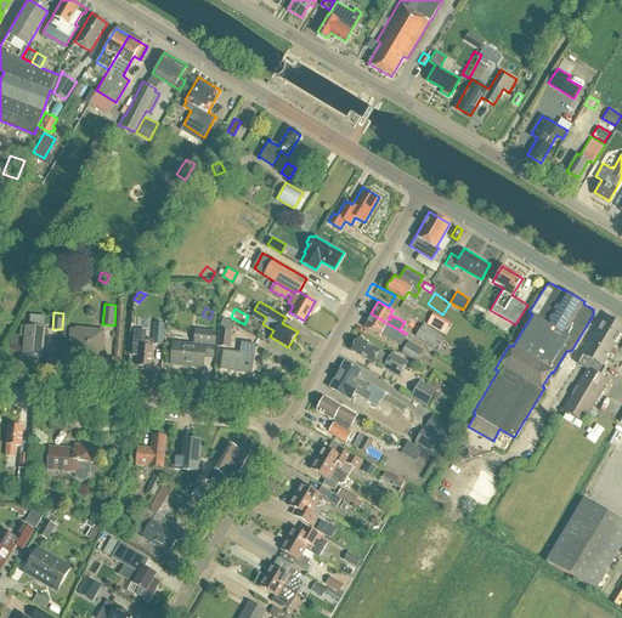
[(371,313),(365,327),(379,334),(380,332),(400,344),(406,334),(371,313)]
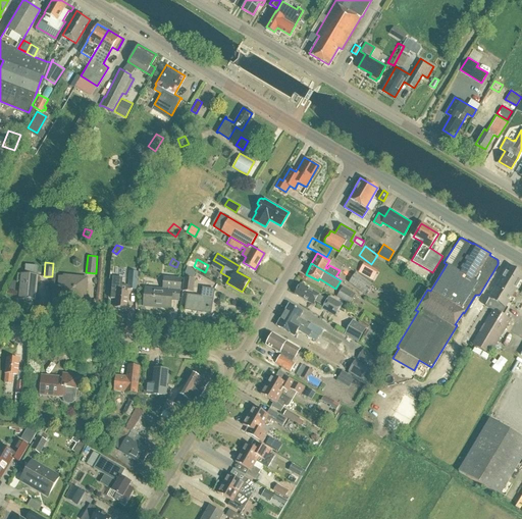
[(193,276),(196,270),(193,268),(187,264),(181,289),(193,291),(196,277),(193,276)]
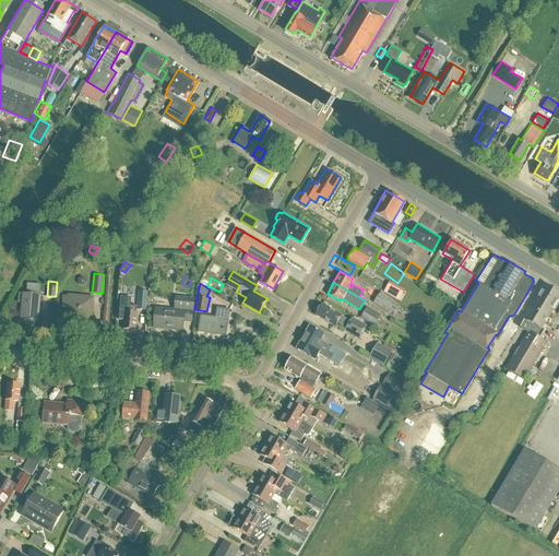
[(558,295),(558,293),(545,284),(520,326),(527,330),(506,367),(524,378),(546,341),(538,336),(543,329),(540,327),(558,295)]
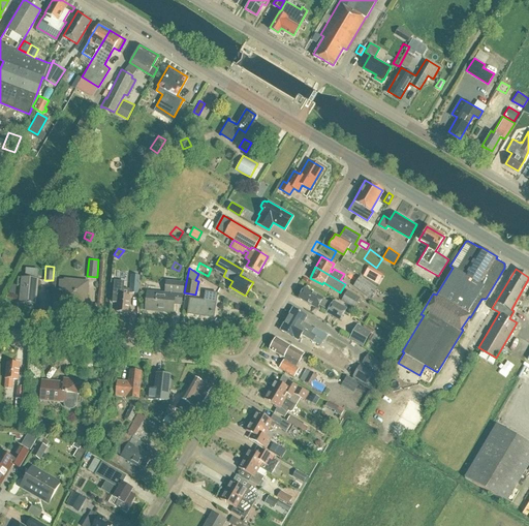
[(210,272),(207,279),(214,282),(217,275),(210,272)]
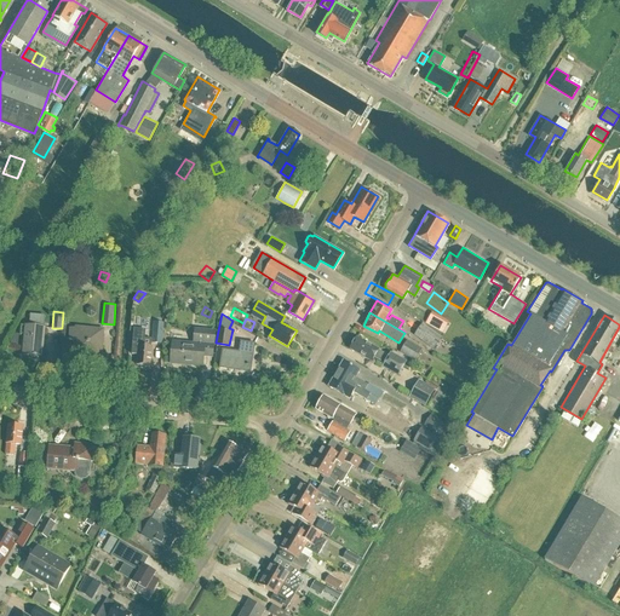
[(151,337),(151,341),(162,341),(164,321),(156,321),(154,321),(153,333),(151,333),(151,337)]
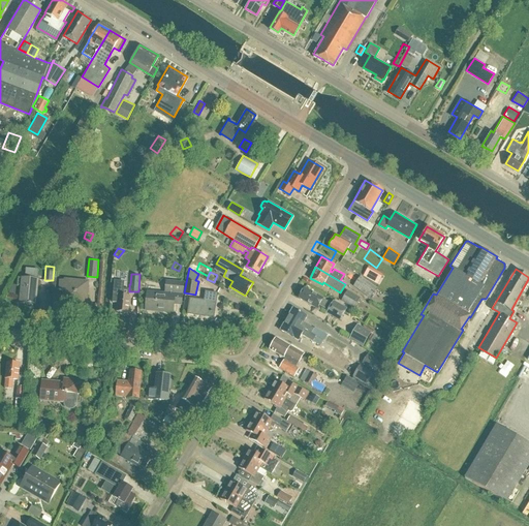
[(377,286),(361,274),(353,284),(370,297),(377,286)]
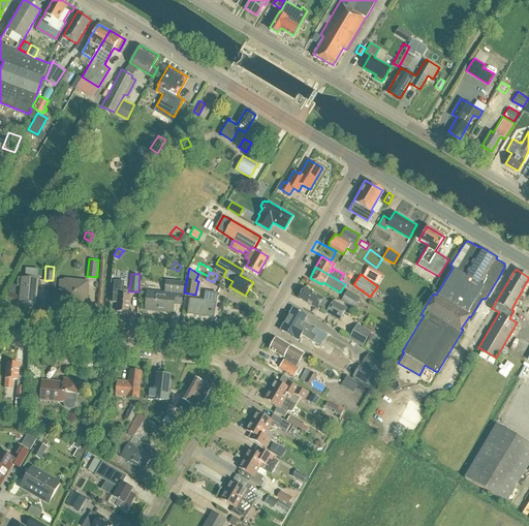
[(21,277),(19,301),(35,303),(37,278),(21,277)]
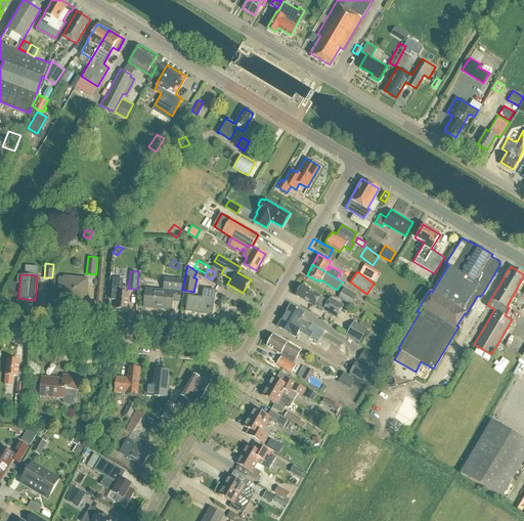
[(62,298),(84,300),(86,278),(64,276),(59,276),(58,287),(63,287),(62,298)]
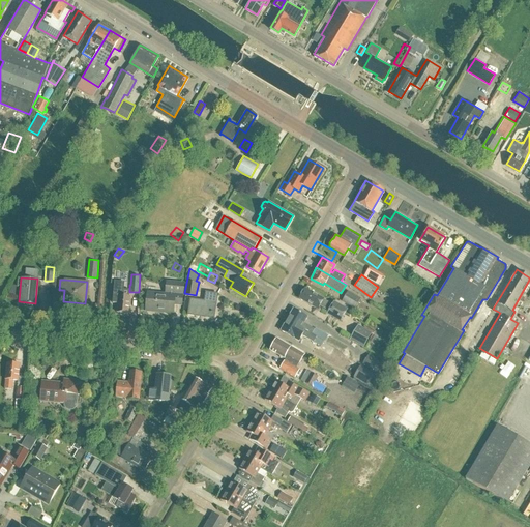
[(115,280),(113,301),(118,301),(117,311),(128,312),(129,295),(128,295),(129,288),(123,288),(124,281),(115,280)]
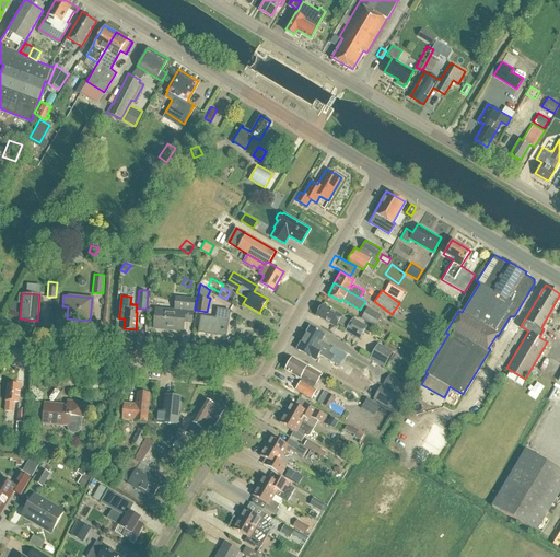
[(153,326),(183,329),(184,321),(191,321),(194,298),(175,297),(174,310),(155,308),(153,326)]
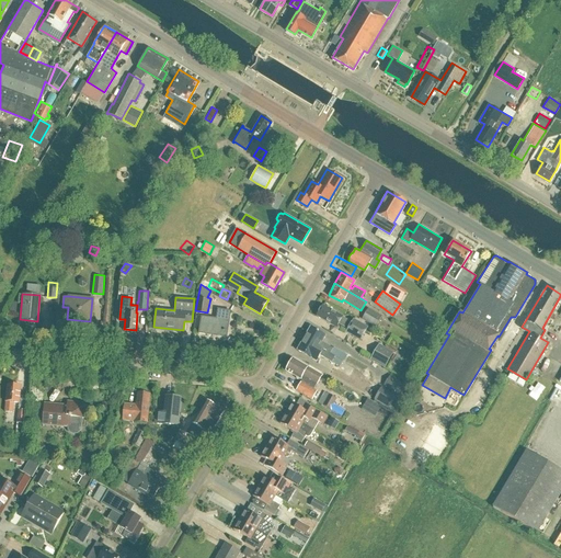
[(231,303),(228,308),(244,318),(248,312),(231,303)]
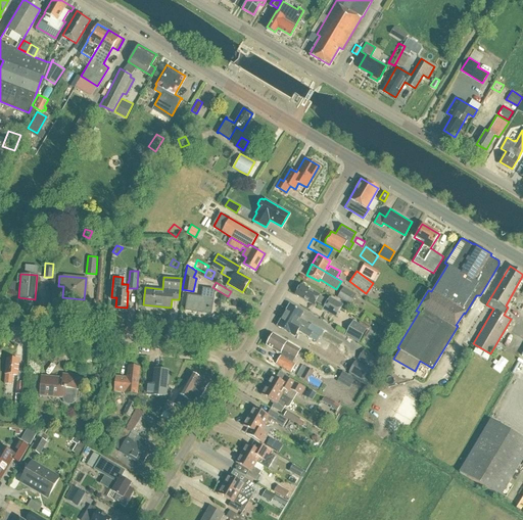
[(300,284),(295,293),(313,303),(315,300),(324,305),(323,309),(336,316),(343,303),(330,295),(328,299),(300,284)]
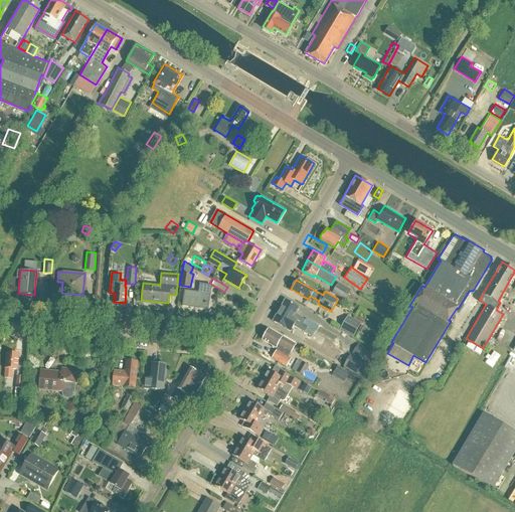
[(338,281),(332,291),(345,298),(351,288),(338,281)]
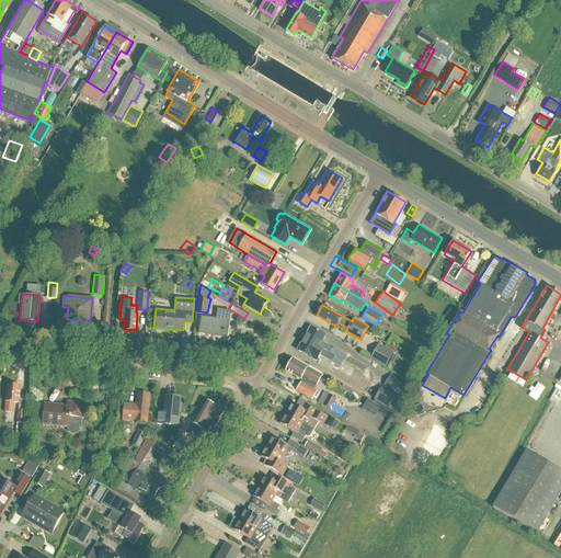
[(199,331),(226,336),(229,309),(218,308),(216,317),(201,315),(198,330),(198,331),(199,331)]
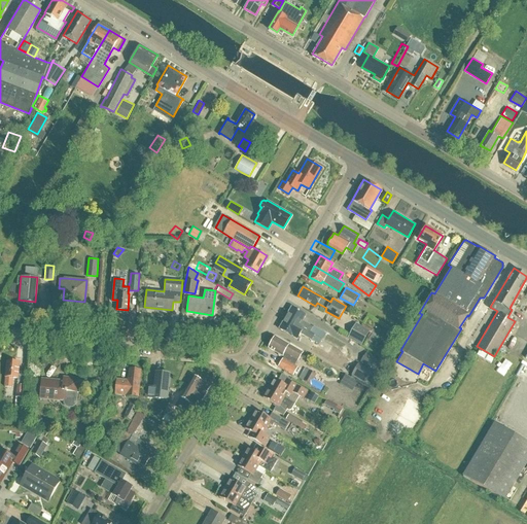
[(305,314),(291,306),(285,317),(303,327),(310,330),(310,329),(313,325),(302,319),(305,314)]
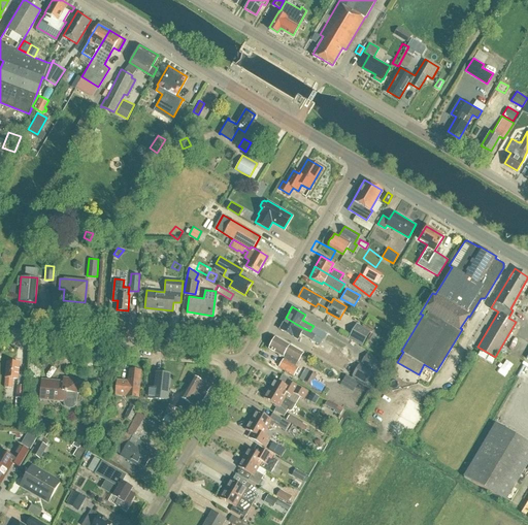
[(303,328),(286,318),(279,328),(293,336),(294,335),(298,338),(301,333),(319,343),(322,338),(310,331),(303,328)]
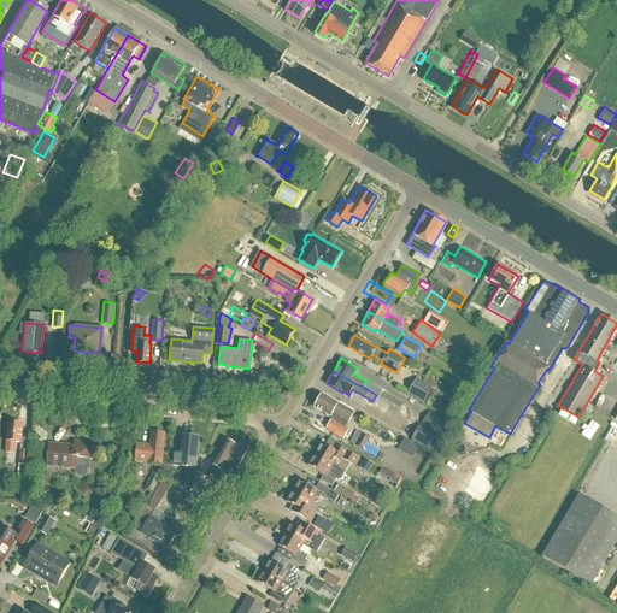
[(318,372),(312,383),(317,385),(323,375),(318,372)]
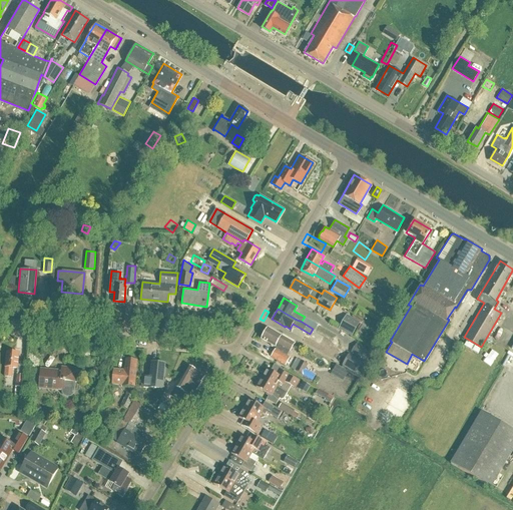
[(339,327),(352,335),(360,321),(347,313),(339,327)]
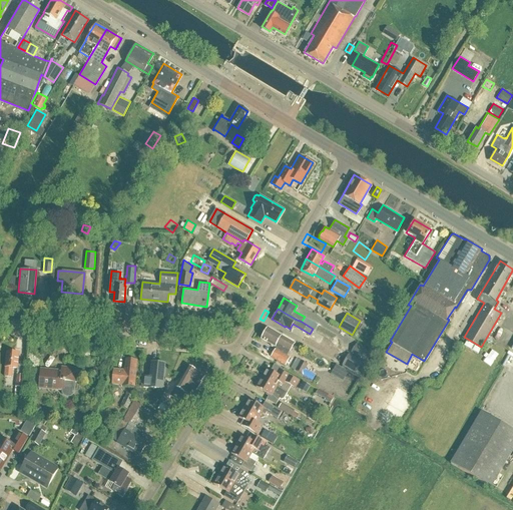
[(320,337),(334,343),(339,332),(325,326),(320,337)]
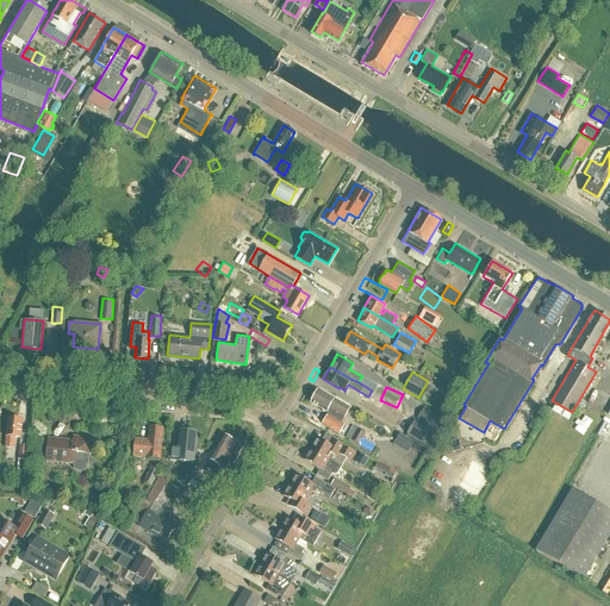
[(349,406),(318,388),(310,401),(328,412),(327,413),(341,422),(349,406)]
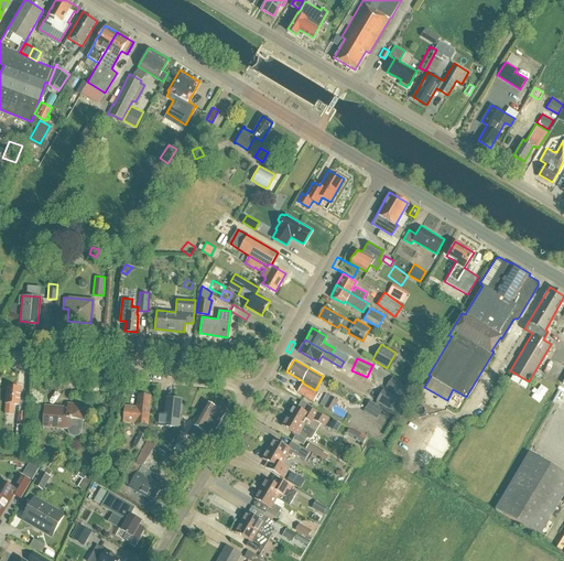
[(386,386),(402,397),(410,386),(392,375),(386,386)]
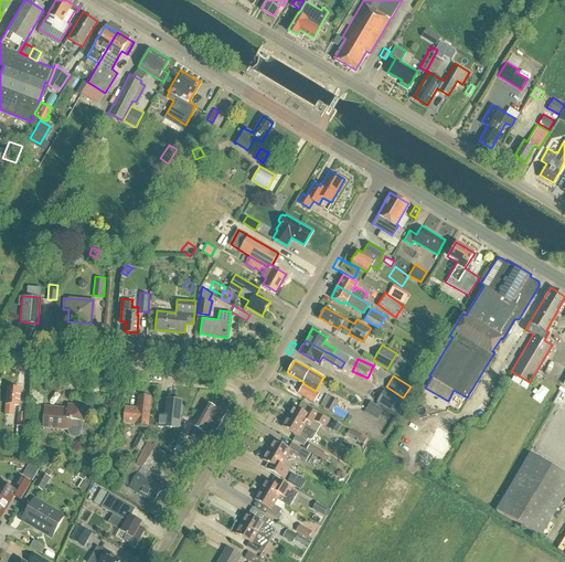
[(319,392),(316,391),(302,383),(298,391),(313,401),(319,392)]
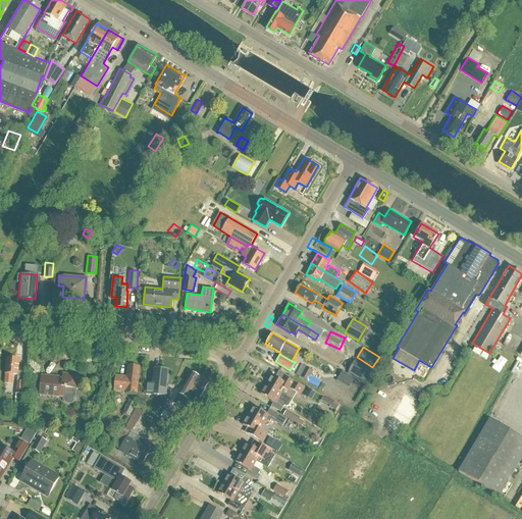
[(19,358),(6,356),(5,372),(4,381),(11,382),(12,373),(17,374),(19,358)]
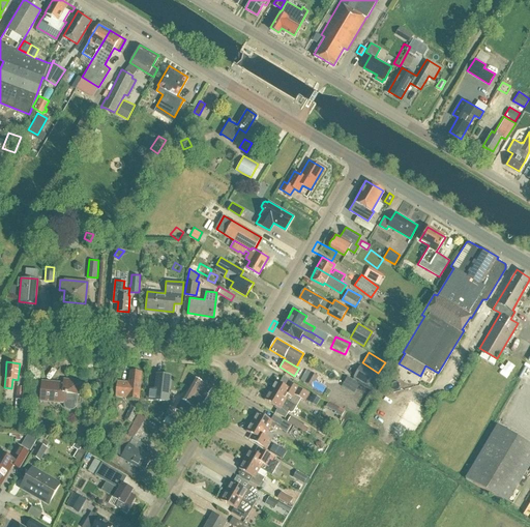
[(360,363),(353,375),(367,384),(375,373),(360,363)]
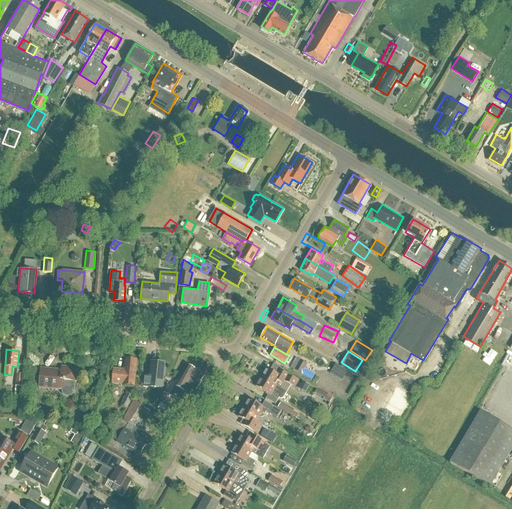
[(290,365),(307,374),(310,369),(305,367),(308,362),(296,355),(290,365)]
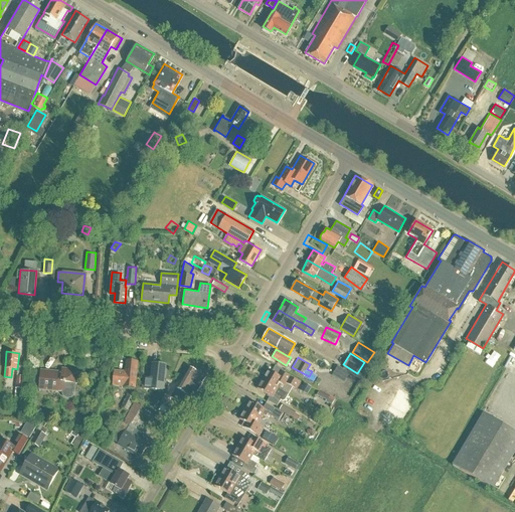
[(126,359),(125,370),(114,369),(113,384),(135,386),(137,360),(126,359)]
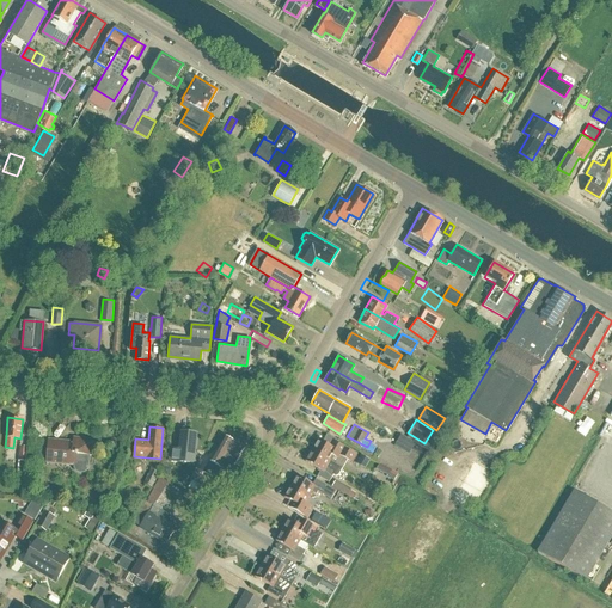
[(171,448),(170,460),(187,461),(193,462),(194,462),(194,461),(194,456),(194,455),(195,450),(197,431),(181,430),(178,449),(171,448)]
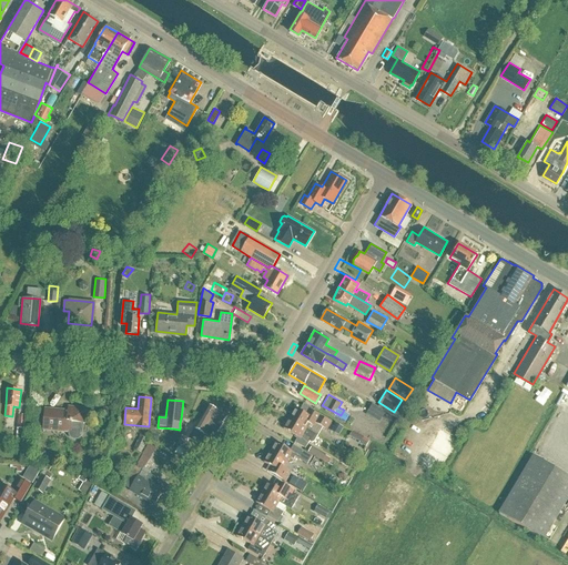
[(385,410),(372,402),(366,412),(379,420),(385,410)]
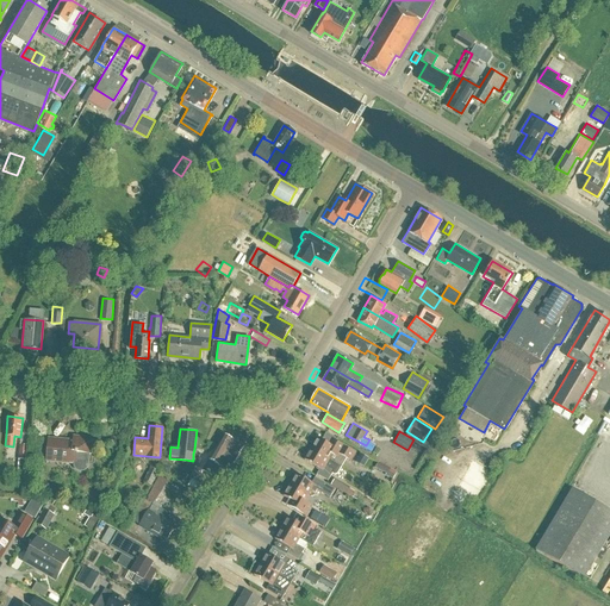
[(203,468),(223,480),(237,455),(243,445),(223,433),(209,458),(209,457),(203,468)]
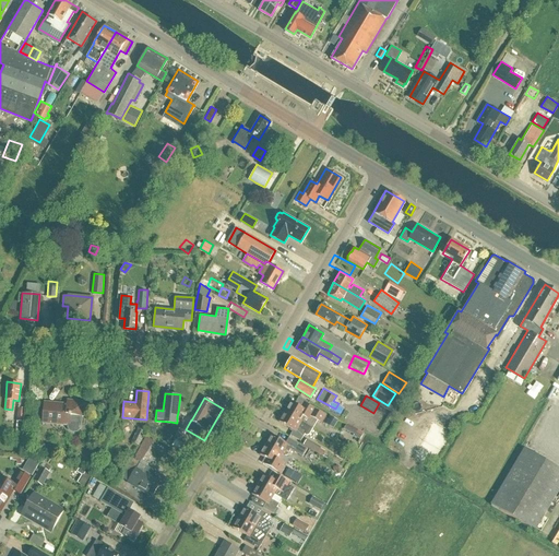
[(66,403),(44,401),(42,422),(67,424),(68,427),(70,429),(73,432),(78,430),(80,428),(81,425),(82,414),(84,414),(85,401),(66,399),(66,403)]
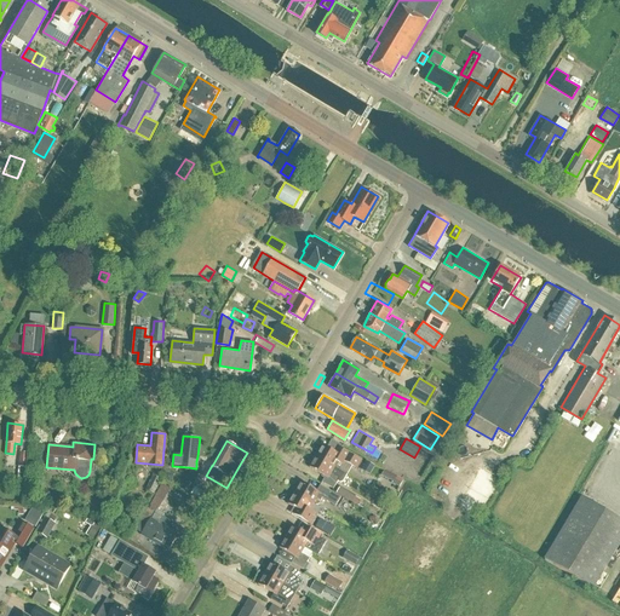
[(205,444),(200,458),(211,461),(216,448),(205,444)]
